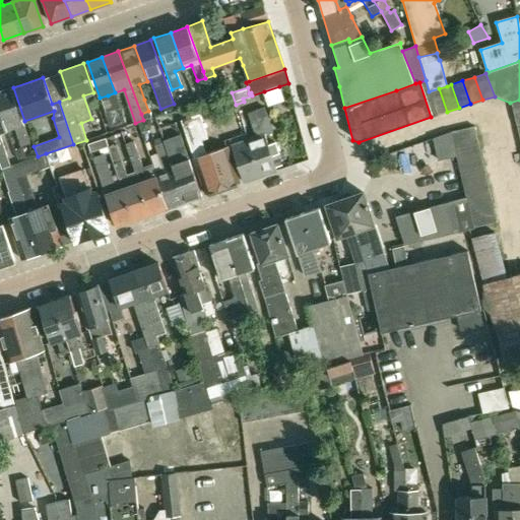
[(10,88),(0,91),(0,115),(6,130),(13,128),(19,146),(29,142),(10,88)]
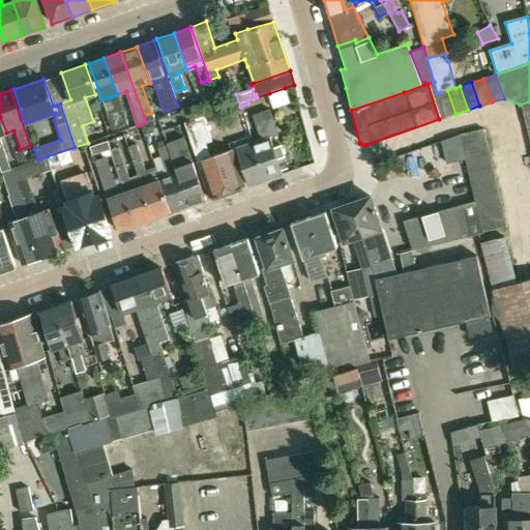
[(455,114),(447,90),(437,93),(444,117),(455,114)]
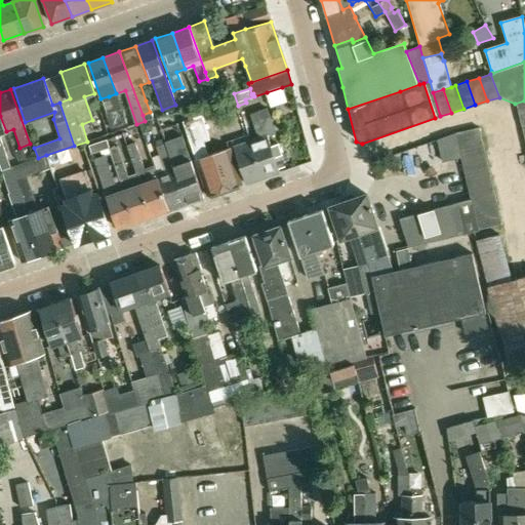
[(524,101),(515,104),(518,115),(524,112),(524,101)]
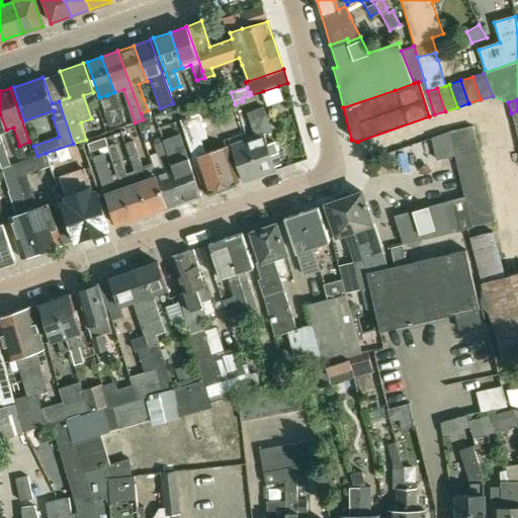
[(119,106),(104,111),(110,126),(125,121),(119,106)]
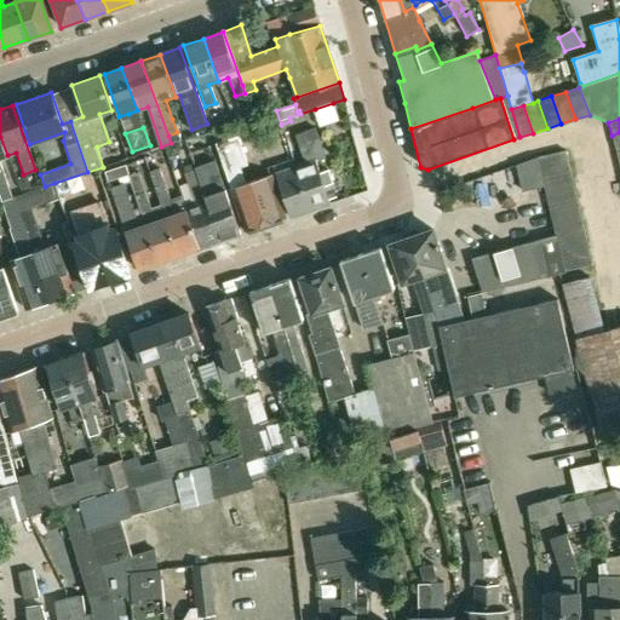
[(304,162),(275,173),(291,217),(293,216),(308,211),(310,210),(328,204),(326,195),(342,190),(339,182),(333,183),(328,171),(319,174),(314,161),(326,156),(316,127),(294,135),(298,145),(304,162)]
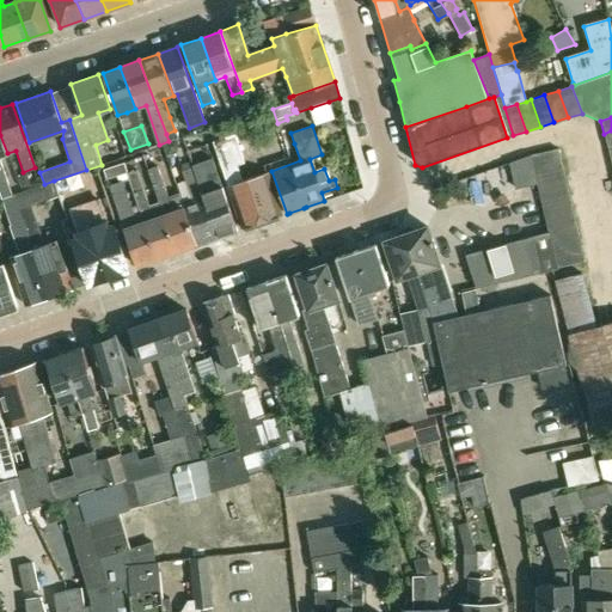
[(213,142),(243,228),(281,215),(267,172),(243,181),(237,165),(245,163),(234,134),(213,142)]
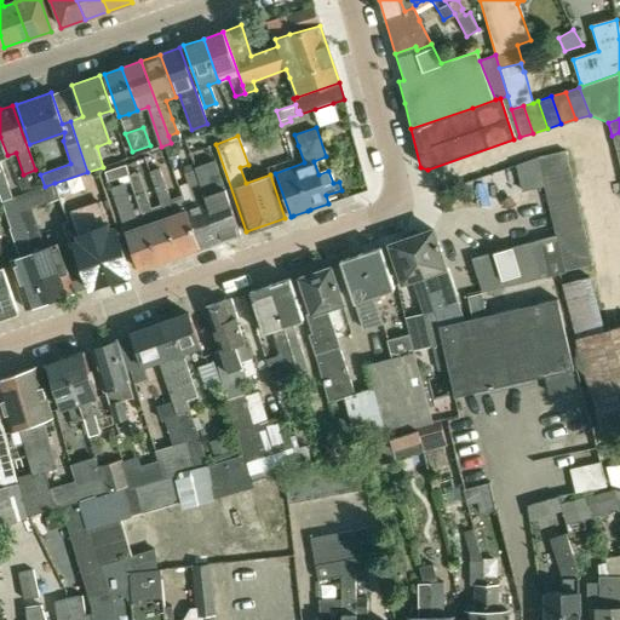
[(0,168),(0,158),(7,155),(0,137),(0,199),(1,201),(11,199),(0,168)]
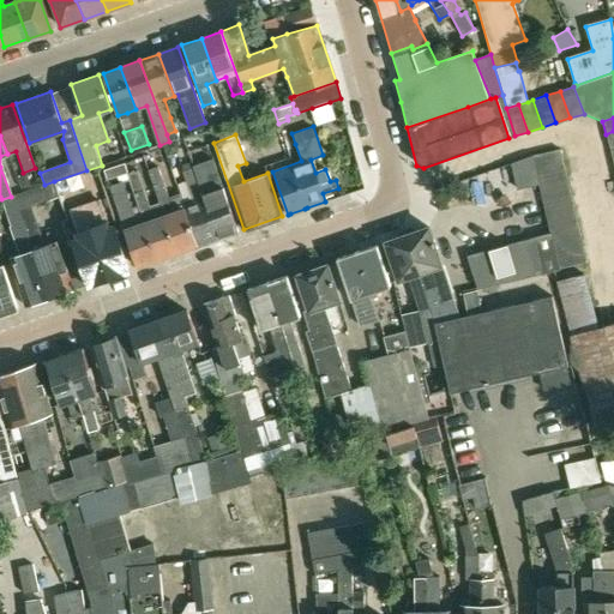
[(512,163),(515,176),(535,170),(563,164),(559,150),(531,157),(512,163)]
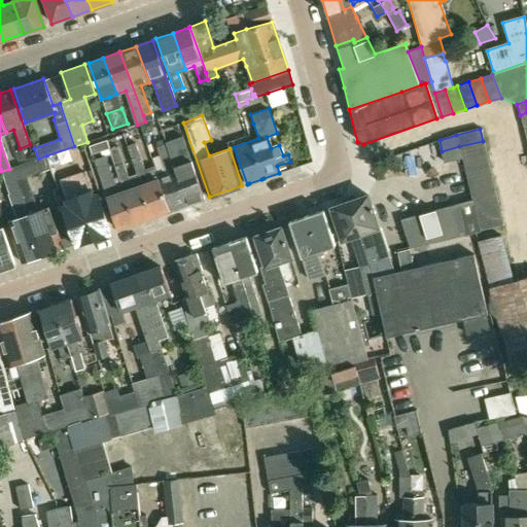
[(165,142),(166,145),(186,205),(204,199),(181,137),(165,142)]
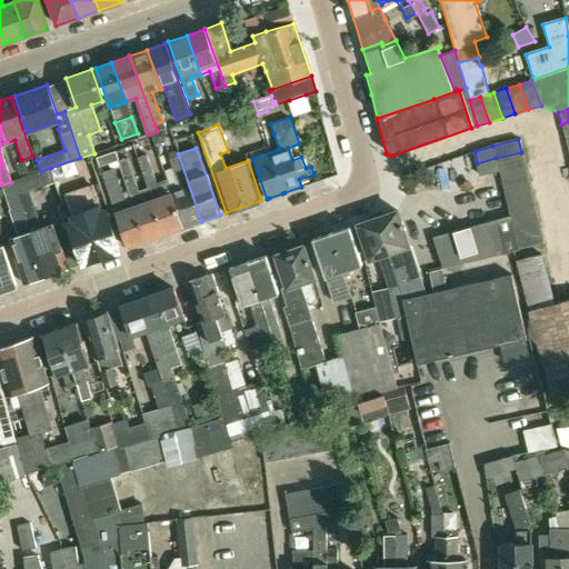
[(480,177),(498,171),(525,165),(521,152),(496,158),(477,163),(480,177)]
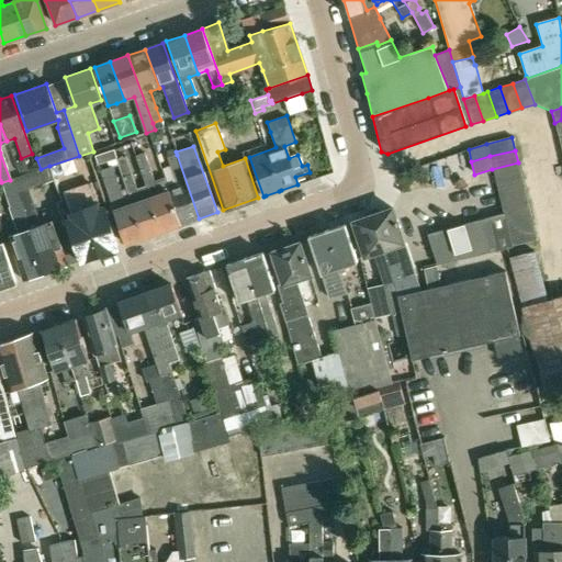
[(104,153),(96,156),(98,165),(107,161),(104,153)]
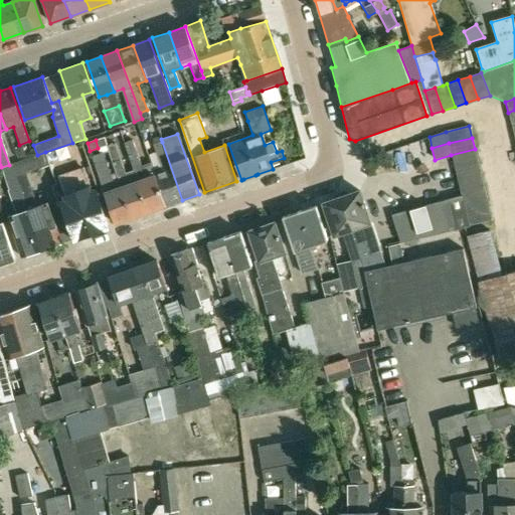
[(134,169),(137,180),(149,212),(165,206),(155,175),(151,163),(142,166),(133,140),(124,143),(134,169)]
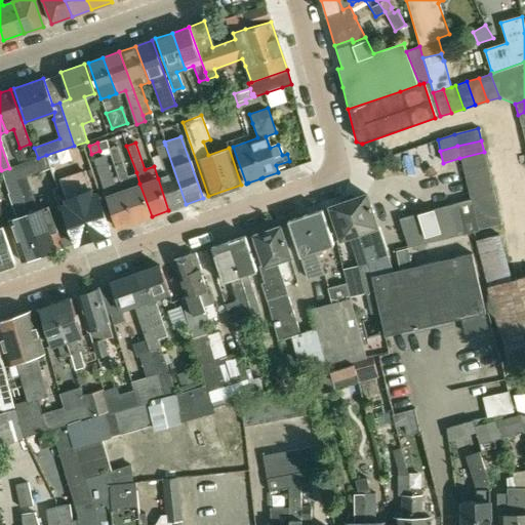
[(159,155),(152,157),(155,165),(154,166),(156,173),(158,178),(168,210),(186,204),(165,145),(157,148),(156,148),(159,155)]
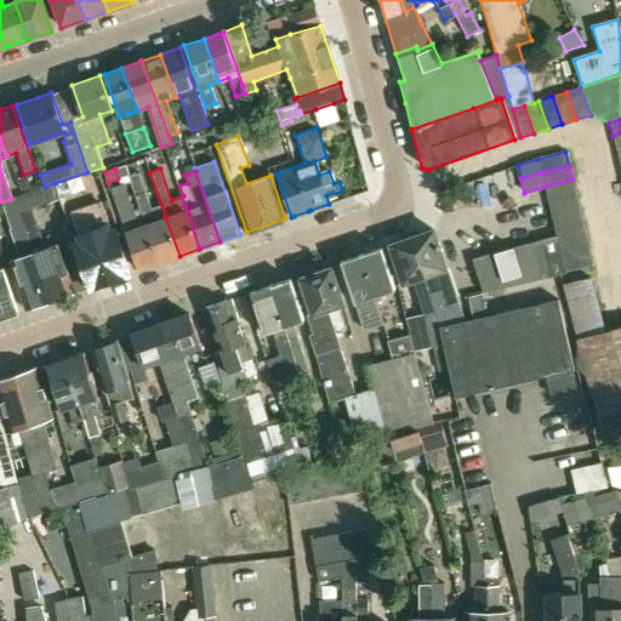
[(130,177),(143,217),(146,224),(159,263),(180,256),(165,217),(161,204),(151,208),(140,175),(130,177)]
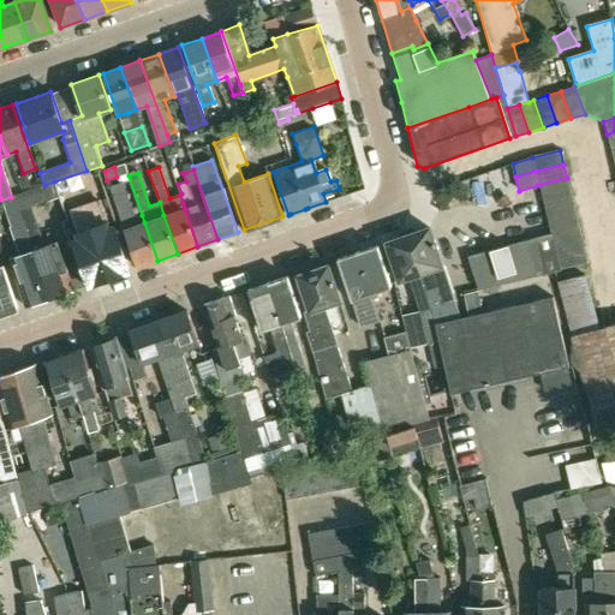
[(22,189),(30,186),(27,174),(17,178),(22,189)]
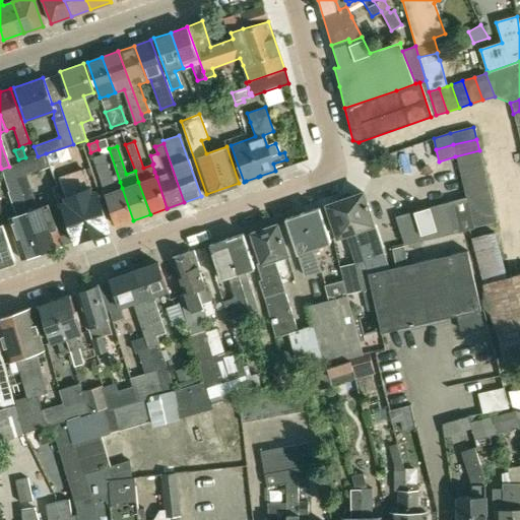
[(479,150),(455,156),(458,169),(481,163),(479,150)]
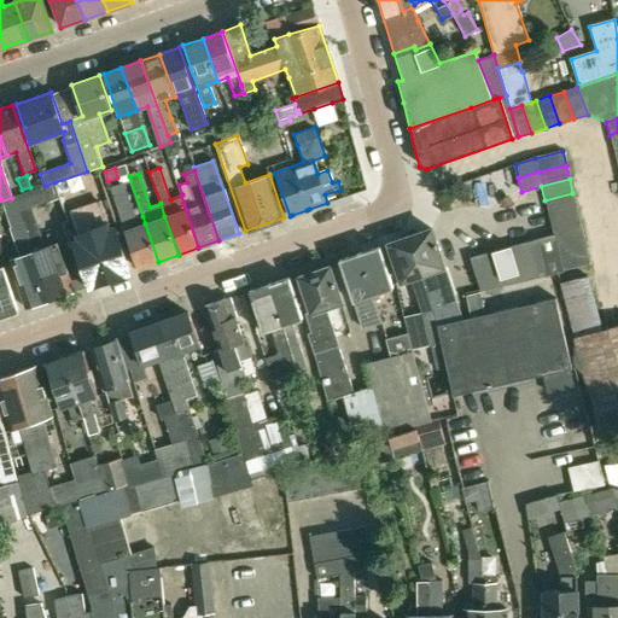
[(60,198),(54,182),(45,186),(50,202),(60,198)]
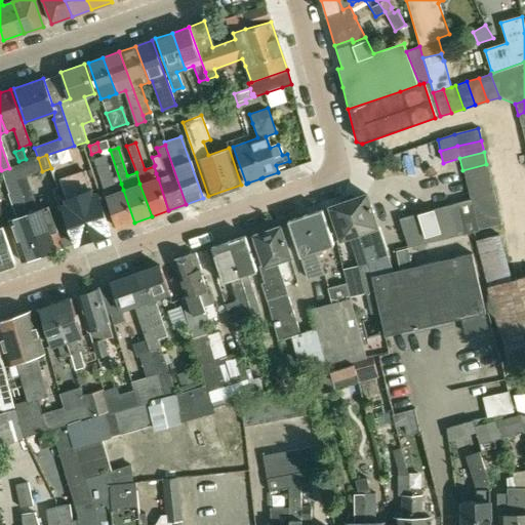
[(93,159),(117,229),(134,223),(123,190),(121,184),(116,186),(106,155),(93,159)]
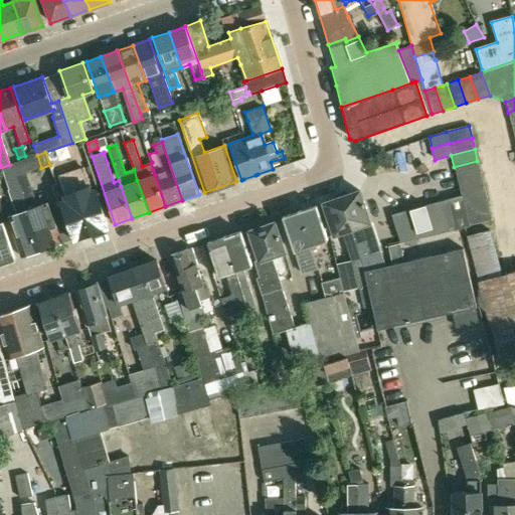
[(19,186),(41,250),(61,243),(47,203),(37,206),(25,172),(38,168),(34,156),(11,164),(16,178),(19,186)]
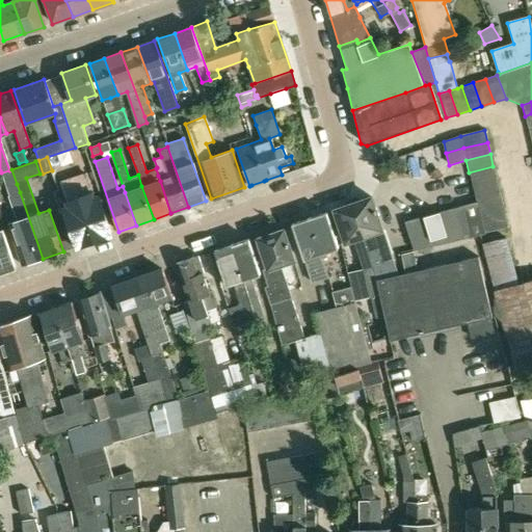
[(469,173),(472,184),(496,179),(493,166),(469,173)]
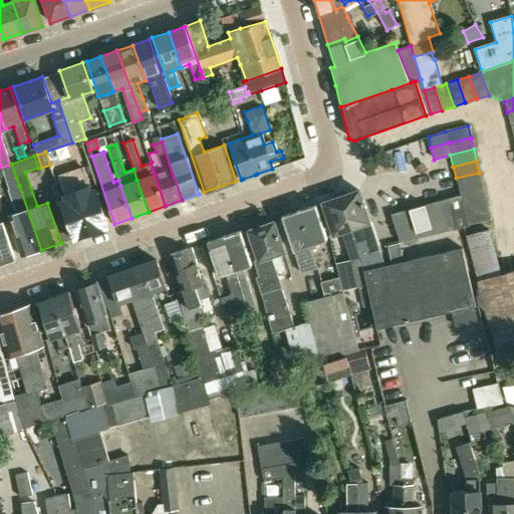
[(9,165),(1,167),(0,167),(0,169),(15,213),(8,216),(21,256),(41,250),(19,186),(16,178),(11,164),(9,165)]
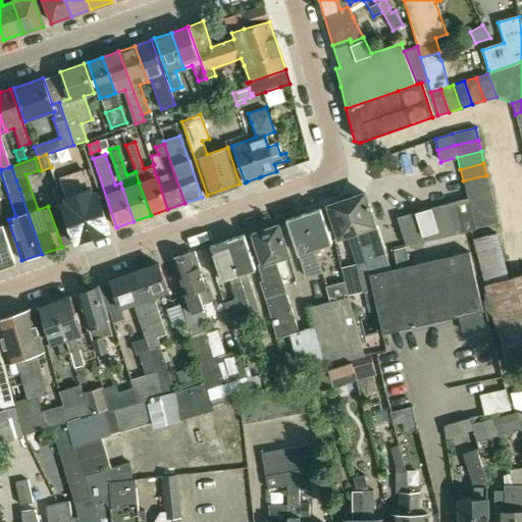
[(67,203),(62,205),(75,243),(109,230),(96,193),(90,195),(81,169),(59,177),(67,203)]
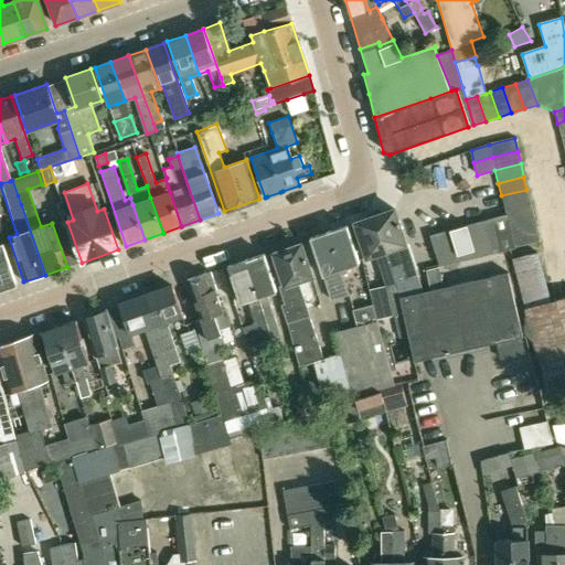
[(501,195),(503,209),(530,203),(526,190),(501,195)]
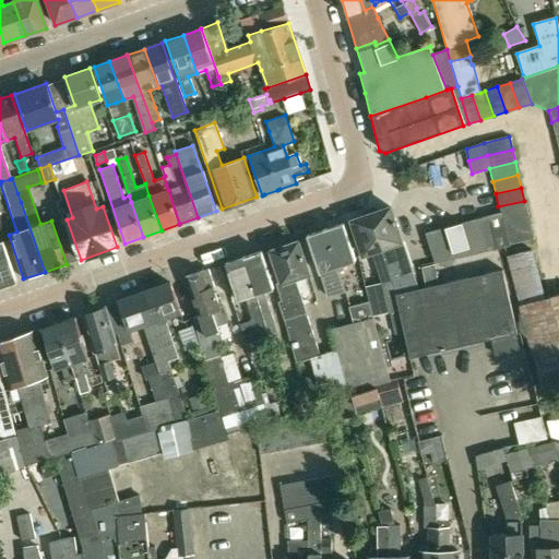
[(501,219),(526,214),(524,201),(498,206),(500,213),(501,219)]
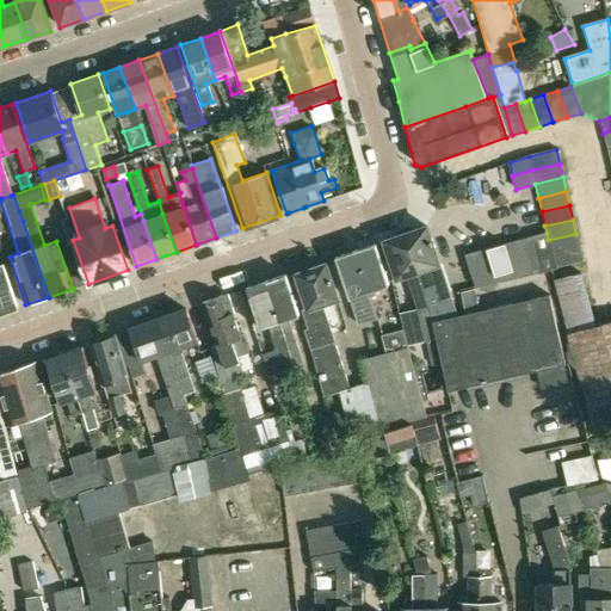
[(431,321),(455,316),(425,227),(403,234),(425,298),(431,321)]
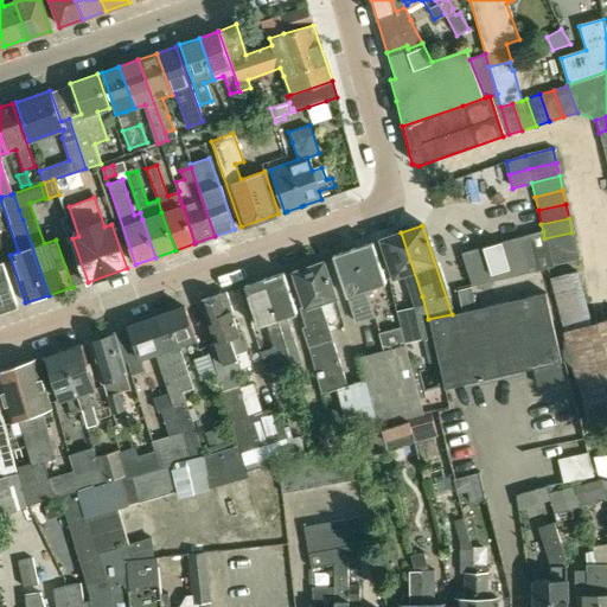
[(550,266),(548,253),(544,238),(543,231),(460,254),(470,285),(550,266)]
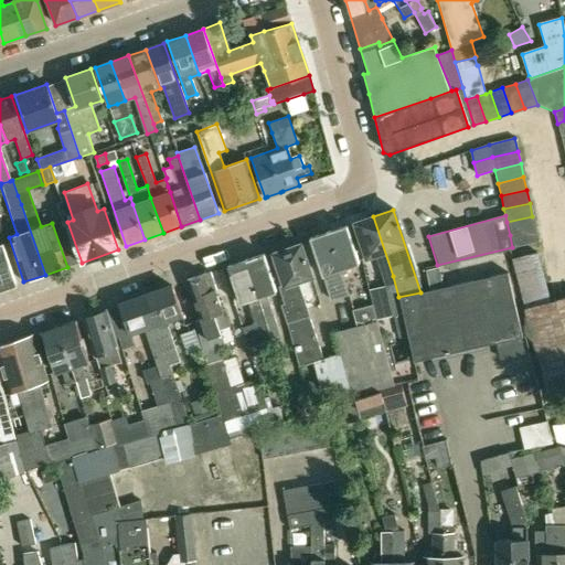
[(400,338),(408,336),(403,313),(402,313),(398,297),(393,276),(373,216),(354,222),(366,258),(375,256),(383,278),(384,286),(392,316),(395,315),(400,338)]
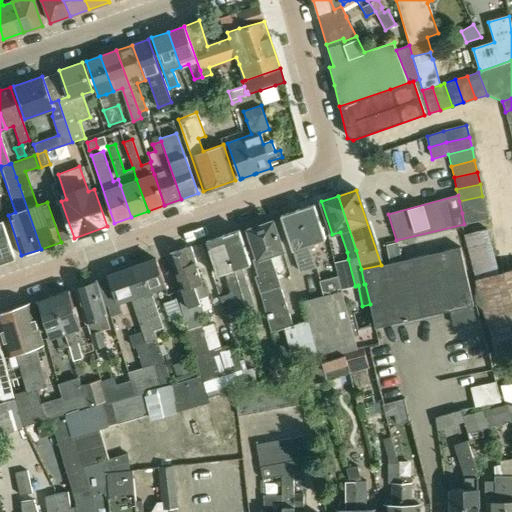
[(459,201),(462,213),(485,207),(482,196),(459,201)]
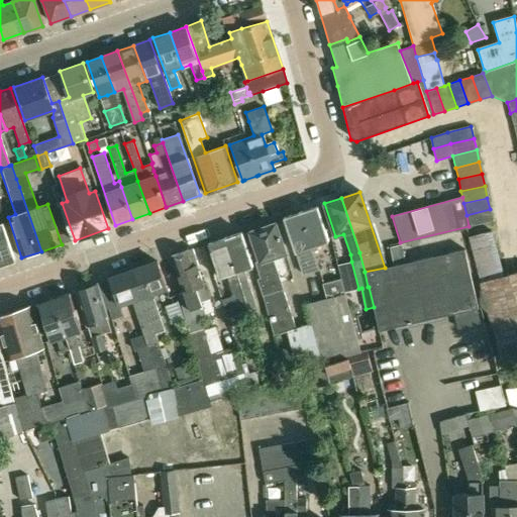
[(318,206),(299,212),(312,251),(318,249),(331,244),(329,239),(318,206)]
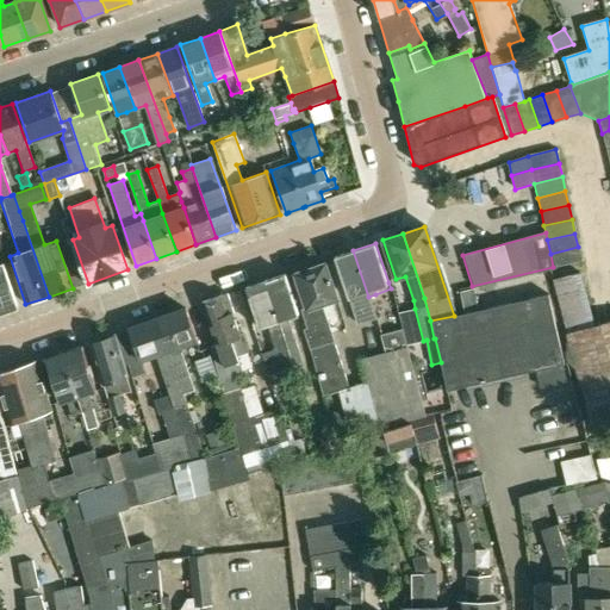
[(578,247),(551,254),(553,267),(582,261),(578,247)]
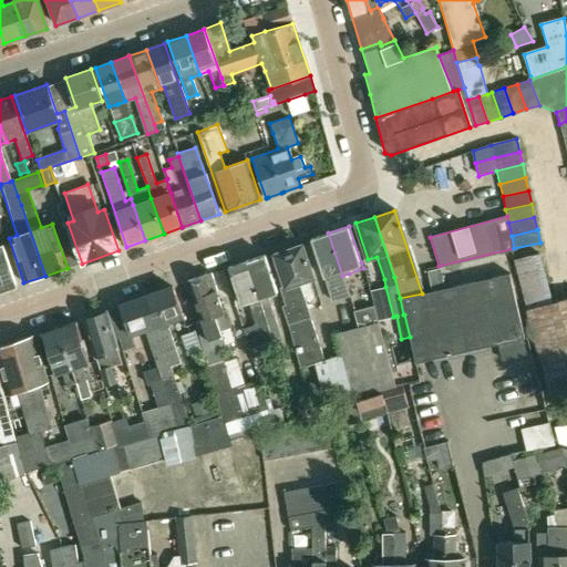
[(342,276),(328,233),(311,238),(332,301),(349,295),(342,276)]
